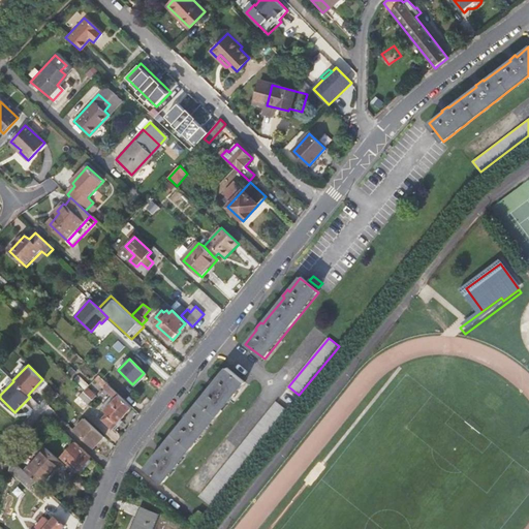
[(225,368),(214,381),(213,380),(211,383),(208,386),(210,387),(188,414),(186,413),(183,416),(181,419),(183,421),(160,447),(159,445),(156,449),(154,452),(156,453),(144,467),(162,483),(244,383),(225,368)]
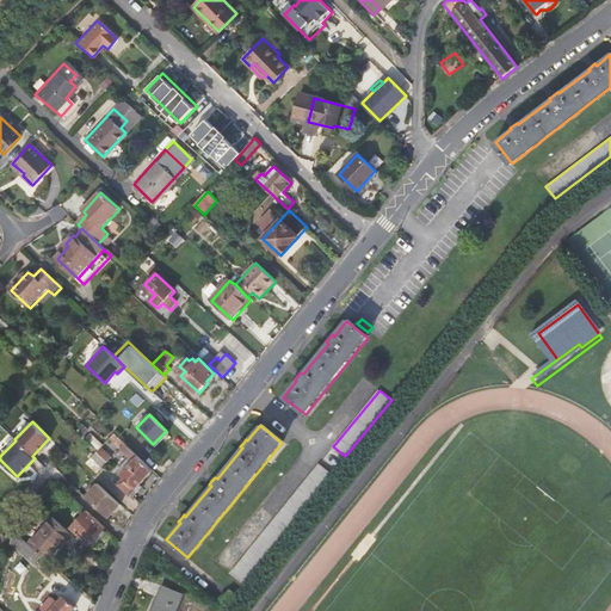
[(135,488),(152,470),(113,433),(109,438),(130,458),(133,457),(135,458),(119,474),(124,477),(118,483),(129,493),(134,488),(135,488)]
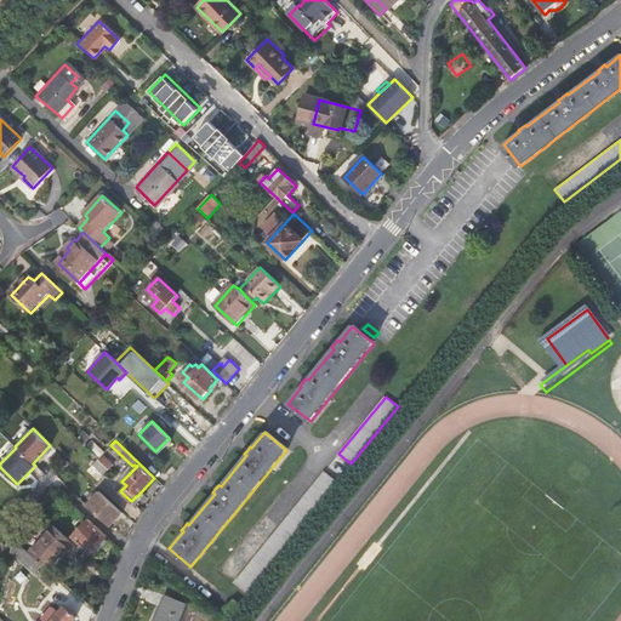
[(113,465),(102,454),(97,459),(109,469),(113,465)]
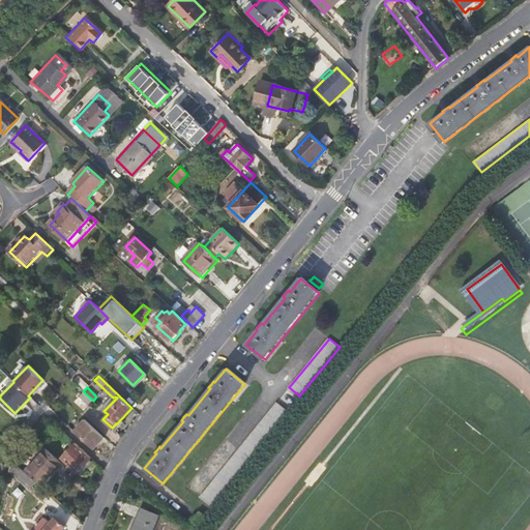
[(198,498),(209,506),(210,503),(236,472),(286,412),(275,404),(198,498)]
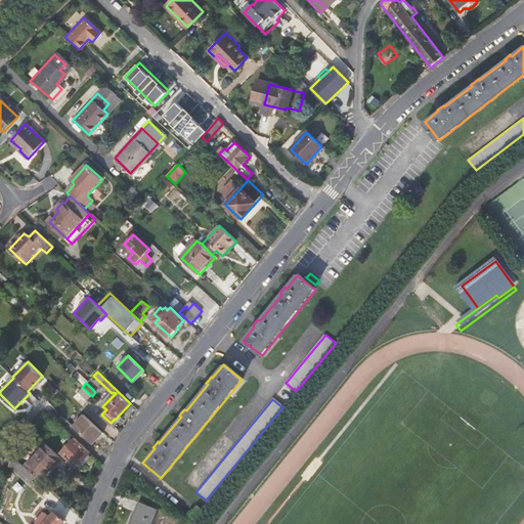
[(74,426),(92,444),(103,433),(84,415),(74,426)]
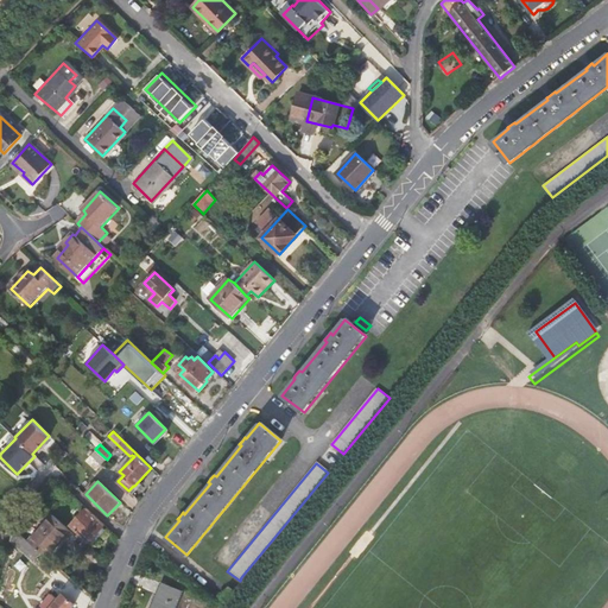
[(61,498),(68,491),(62,485),(55,492),(61,498)]
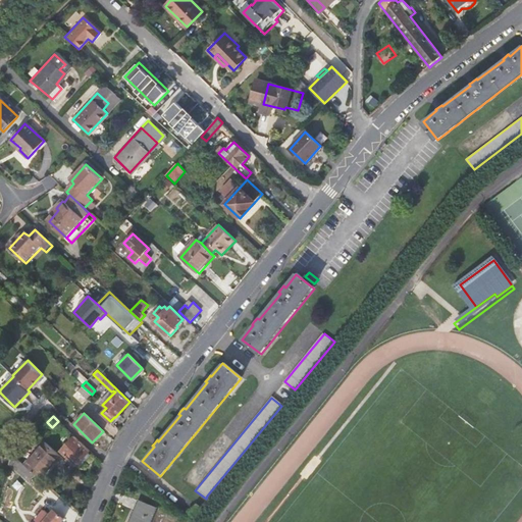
[(80,463),(89,453),(90,451),(74,436),(61,451),(76,465),(80,463)]
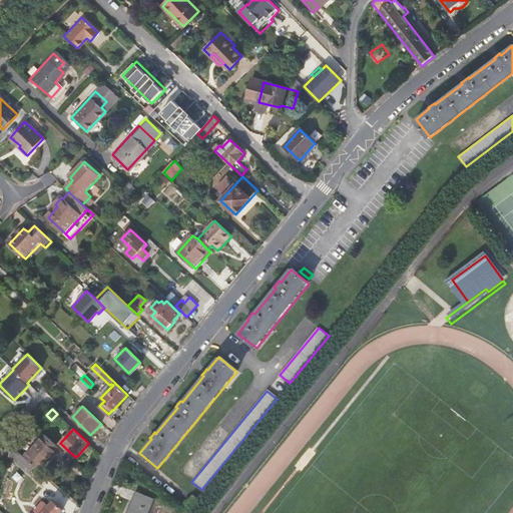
[(42,434),(23,455),(34,465),(35,465),(40,470),(53,454),(56,458),(62,451),(42,434)]
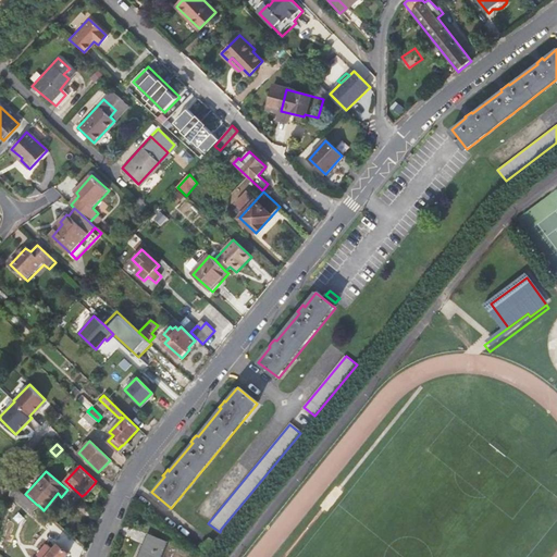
[(97,486),(95,483),(85,494),(87,497),(97,486)]
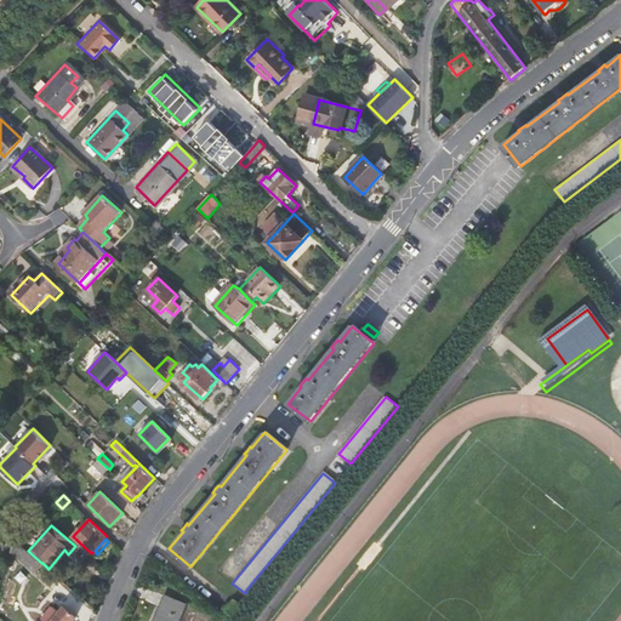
[(35,573),(43,563),(41,563),(28,551),(15,540),(11,552),(35,573)]
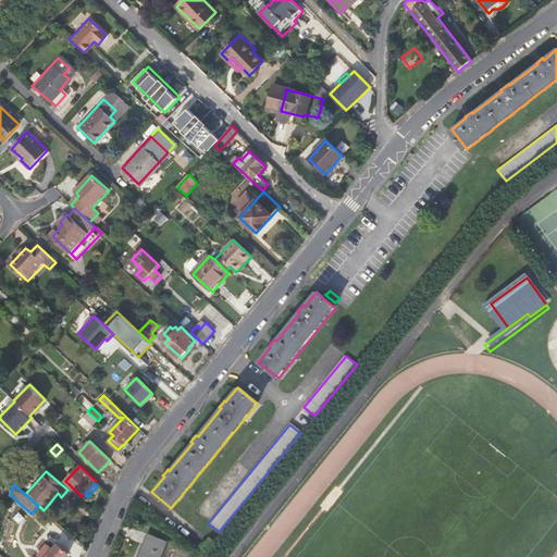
[(149,533),(144,544),(140,542),(133,556),(157,556),(164,541),(149,533)]
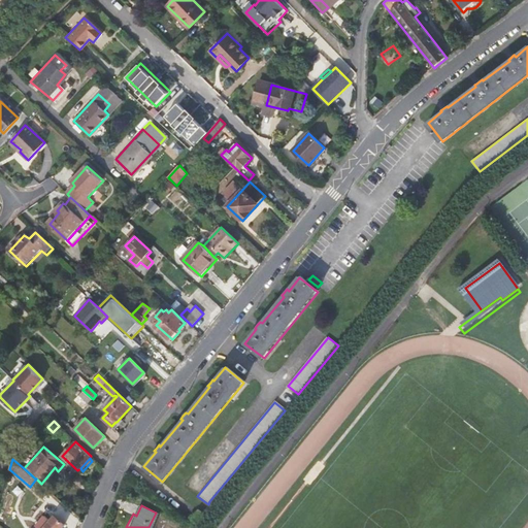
[(191,518),(199,525),(204,515),(197,509),(191,518)]
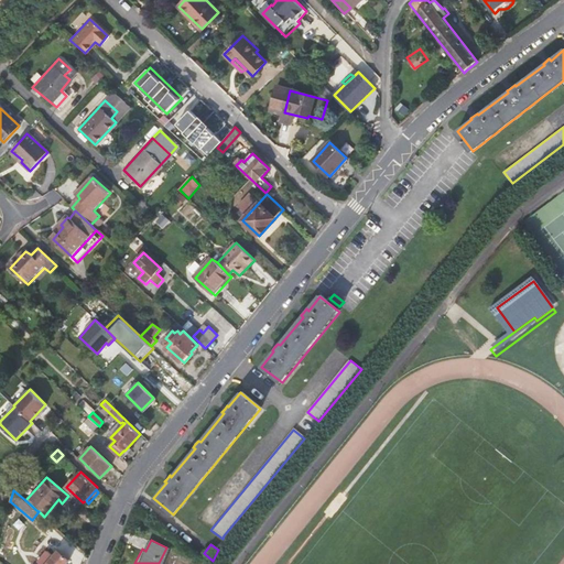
[(223,554),(218,550),(213,561),(215,563),(223,554)]
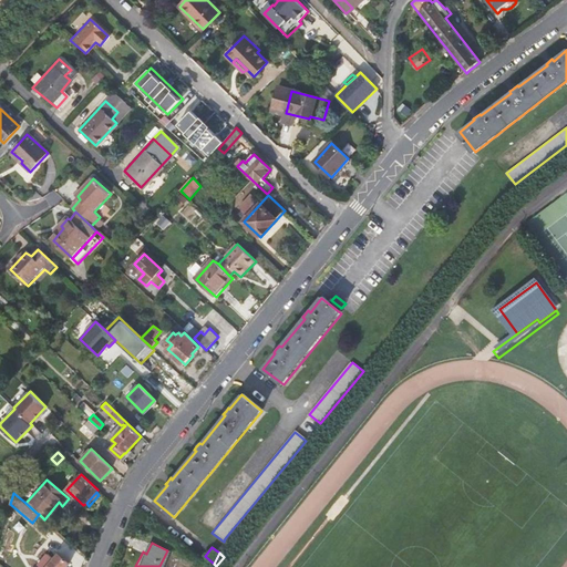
[(66,566),(70,564),(59,555),(48,566),(66,566)]
